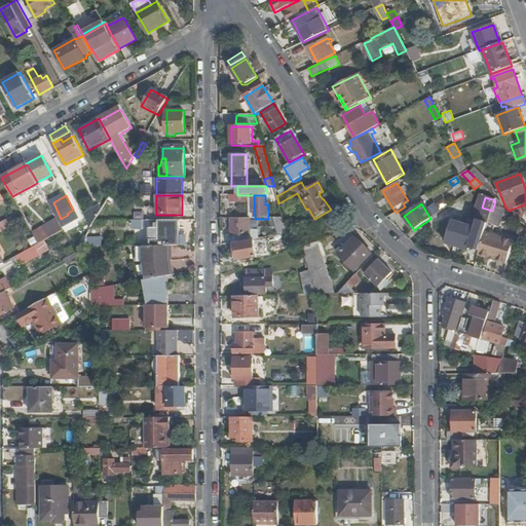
[(492,211),(482,208),(474,204),(470,219),(488,224),(488,223),(490,217),(492,211)]
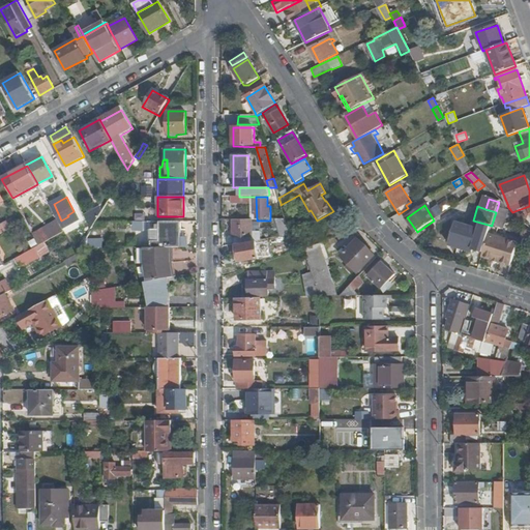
[(505,208),(498,206),(496,212),(494,218),(498,219),(503,222),(505,208)]
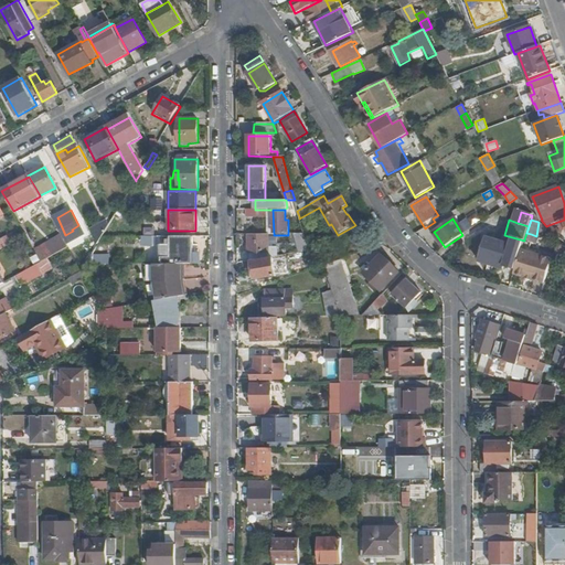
[(17,241),(12,233),(0,240),(0,243),(2,248),(17,241)]
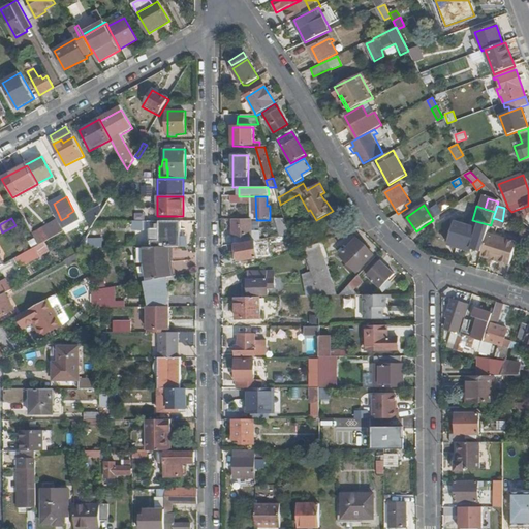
[(449,242),(483,252),(488,234),(489,232),(491,225),(472,220),(466,218),(465,224),(456,222),(449,242)]
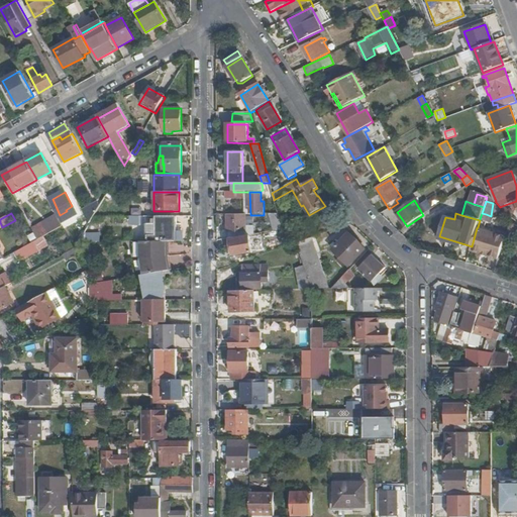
[(226,215),(227,239),(239,237),(252,235),(252,227),(244,227),(244,215),(226,215)]
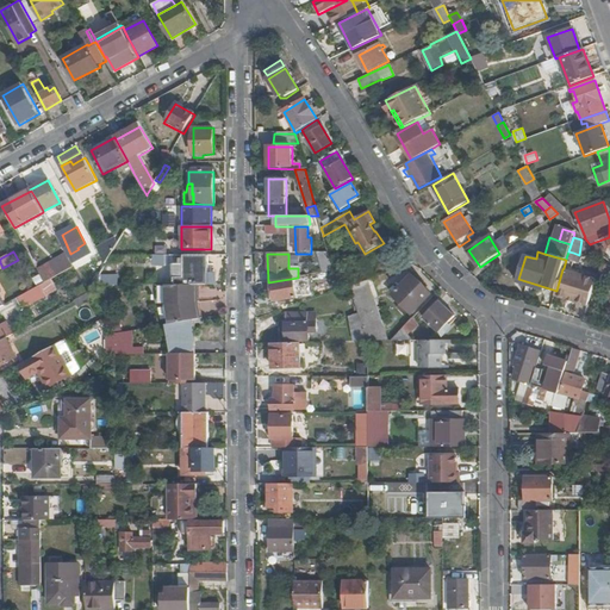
[(332,272),(328,254),(319,254),(318,254),(323,274),(332,272)]
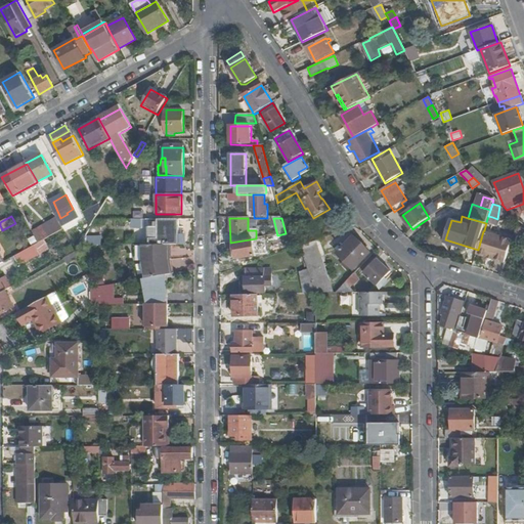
[(178,220),(163,220),(163,229),(159,229),(159,246),(168,246),(185,245),(185,236),(178,236),(178,220)]
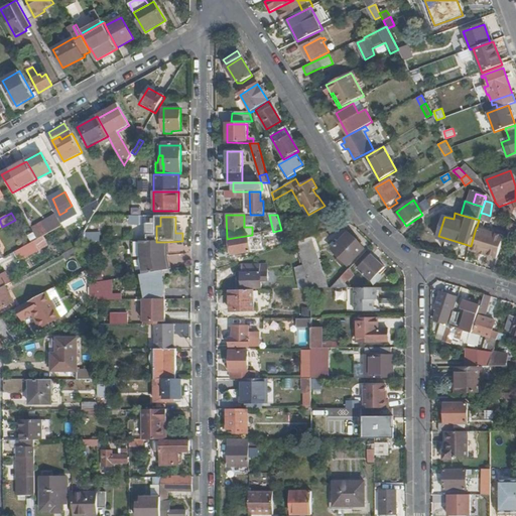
[(62,227),(57,219),(41,228),(45,236),(62,227)]
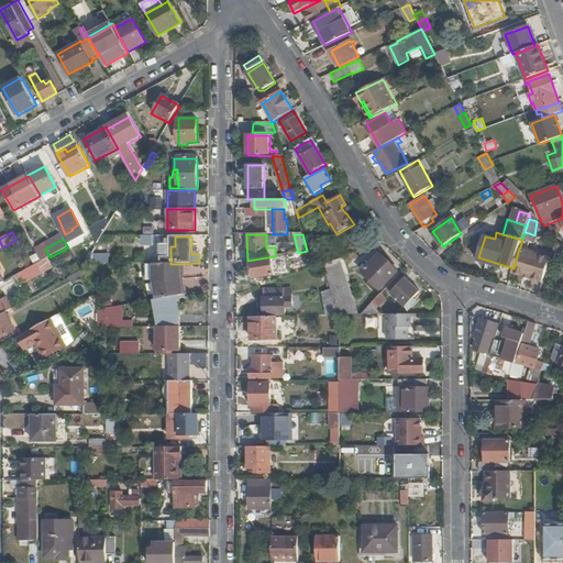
[(552,252),(562,255),(562,245),(555,243),(552,252)]
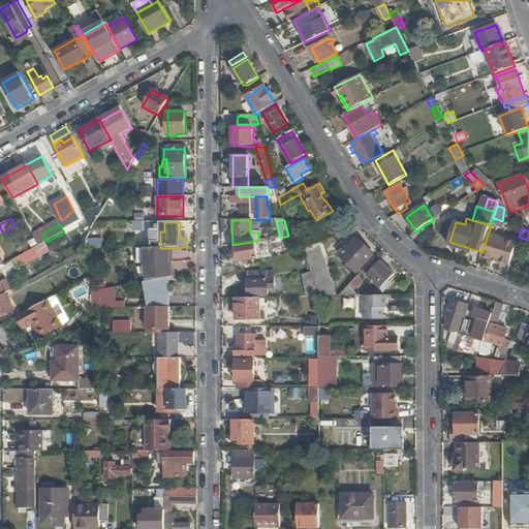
[(47,242),(42,234),(34,239),(38,246),(47,242)]
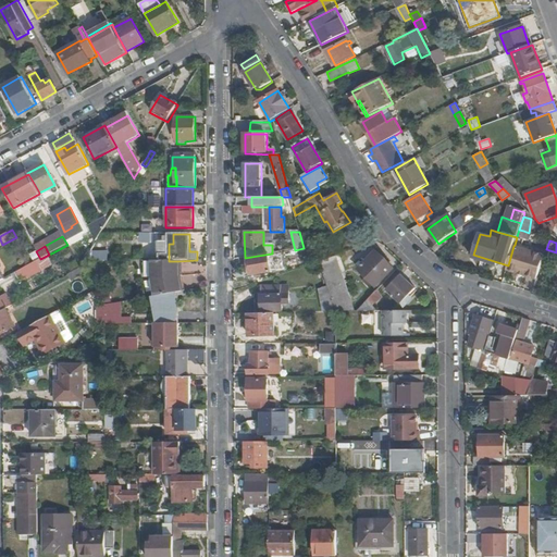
[(506,270),(536,280),(544,256),(514,246),(508,265),(506,270)]
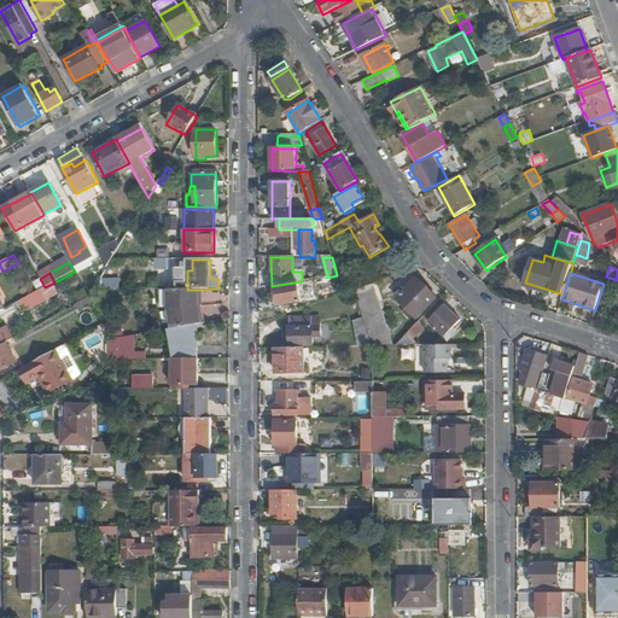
[(436,298),(418,280),(398,299),(415,318),(436,298)]
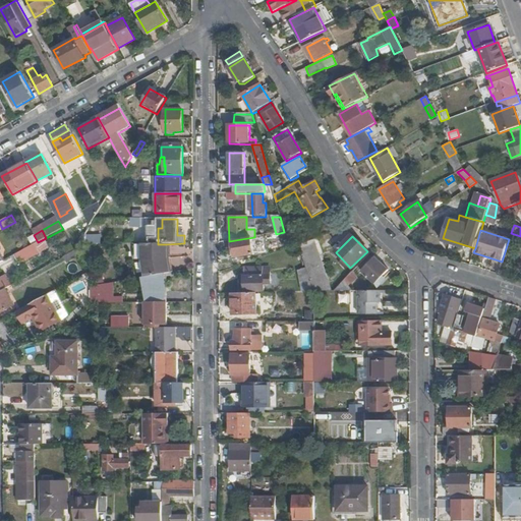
[(253,254),(251,239),(232,241),(234,251),(231,251),(232,254),(234,254),(235,257),(253,254)]
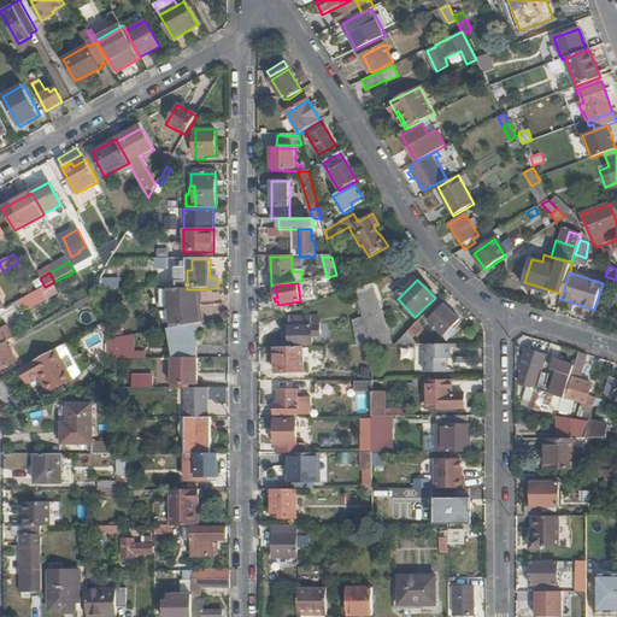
[(378,307),(370,283),(353,289),(364,321),(368,331),(386,325),(378,307)]
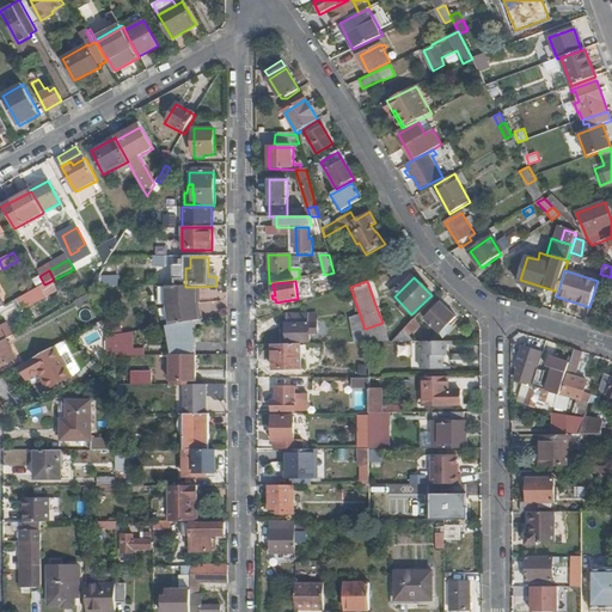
[(98,287),(92,287),(89,294),(89,295),(92,301),(98,298),(98,287)]
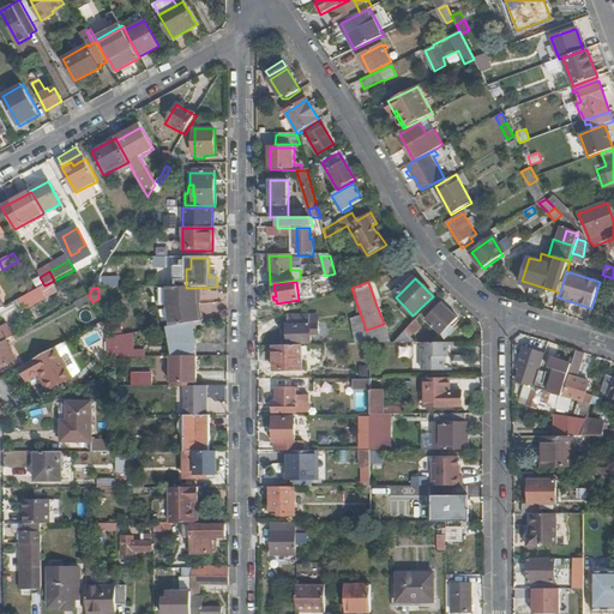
[(197,304),(197,288),(186,288),(179,288),(168,288),(168,307),(172,326),(174,326),(190,324),(193,323),(197,323),(200,321),(197,304)]
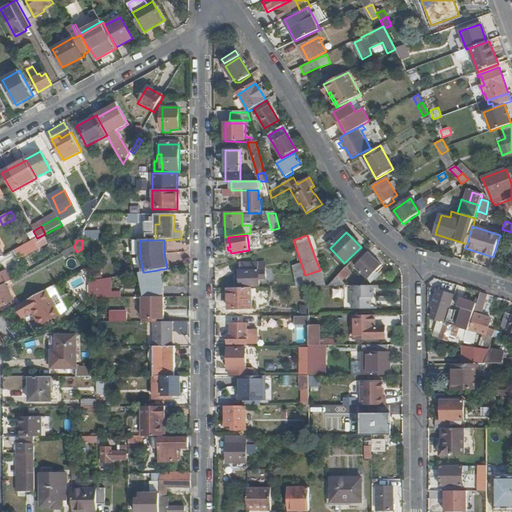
[(33,241),(14,251),(19,260),(38,250),(33,241)]
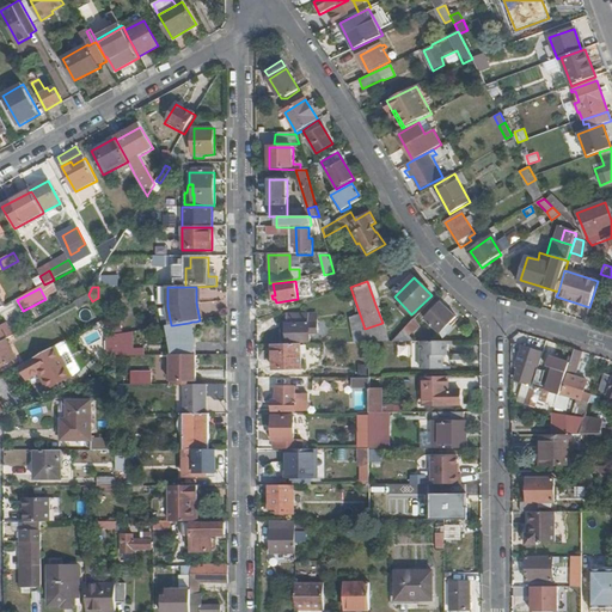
[(85,289),(73,295),(77,301),(89,295),(85,289)]
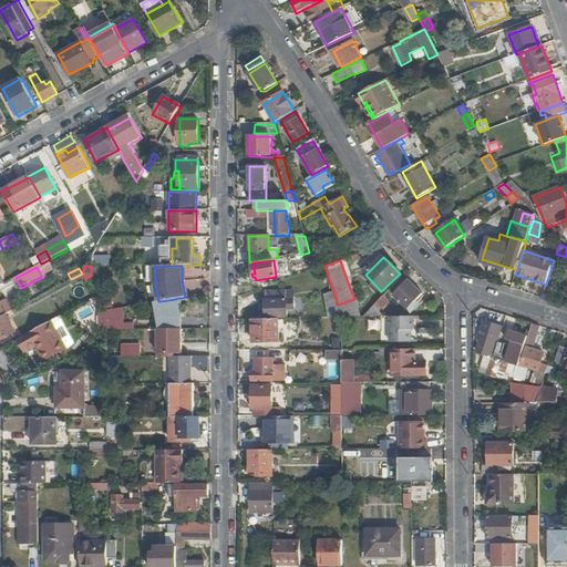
[(85,279),(82,274),(71,279),(69,280),(72,287),(85,279)]
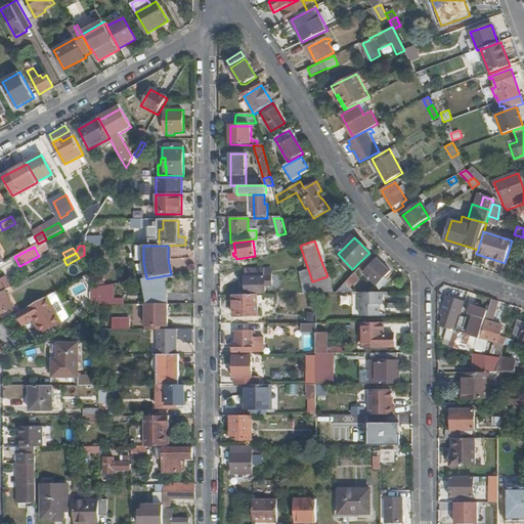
[(364,273),(378,286),(386,278),(391,272),(378,259),(364,273)]
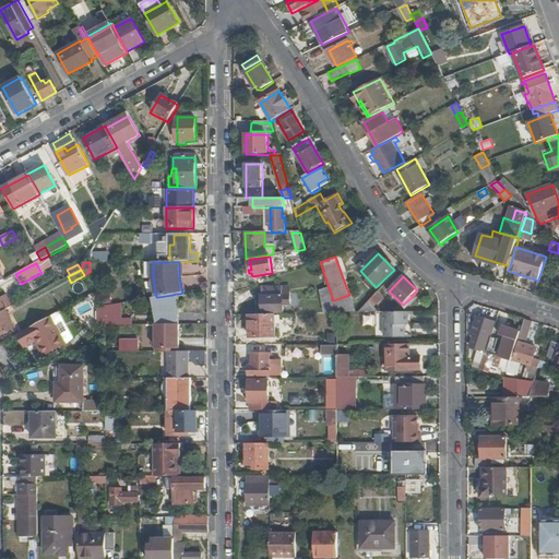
[(262,287),(262,296),(262,300),(258,300),(259,313),(282,312),(282,305),(289,305),(289,293),(286,293),(286,287),(262,287)]
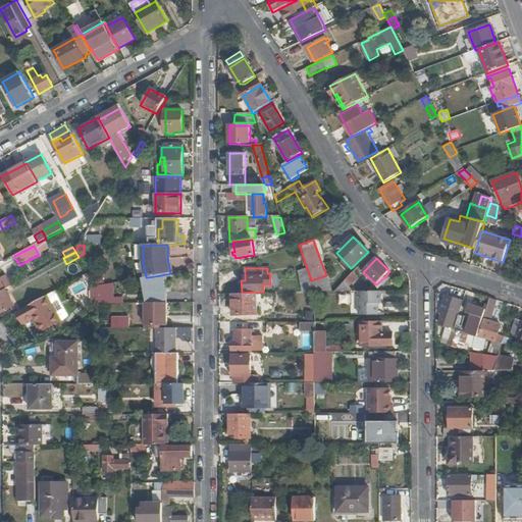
[(315,292),(311,280),(308,271),(302,272),(305,280),(302,282),(304,292),(315,292)]
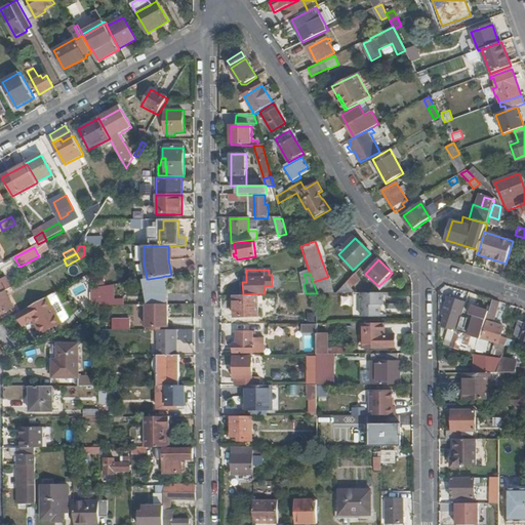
[(360,280),(356,274),(337,293),(351,293),(355,293),(351,287),(360,280)]
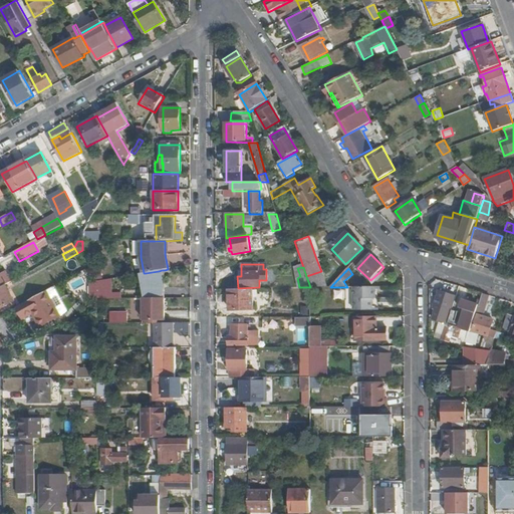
[(159,271),(146,273),(145,298),(162,298),(162,270),(159,271)]
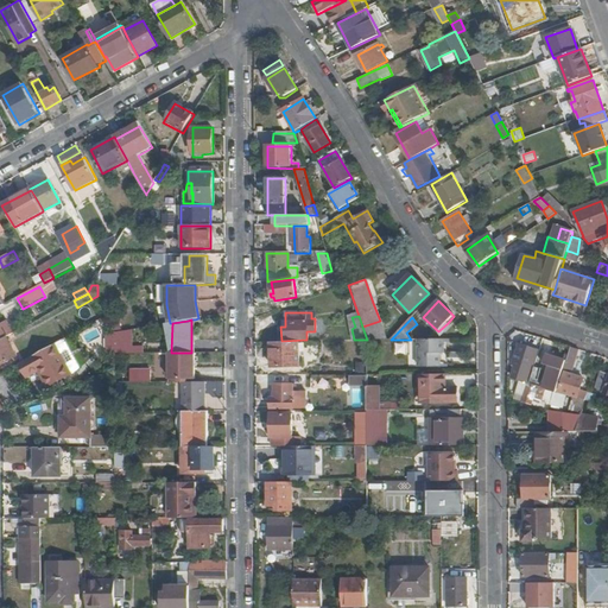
[(380,321),(362,327),(367,340),(387,340),(380,321)]
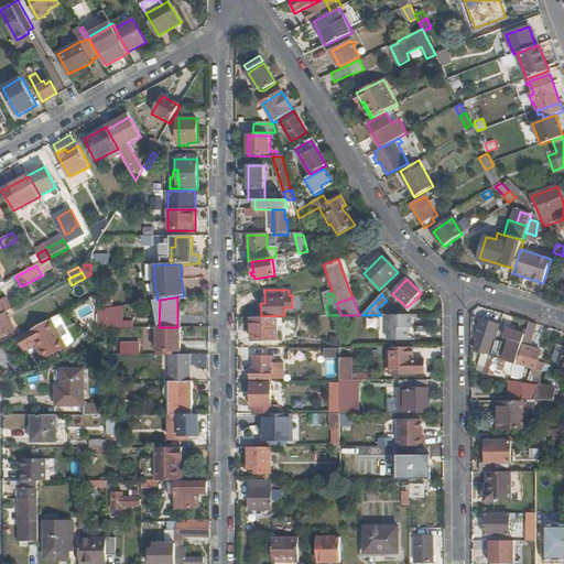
[(0,316),(6,313),(11,310),(6,300),(0,302),(0,316)]
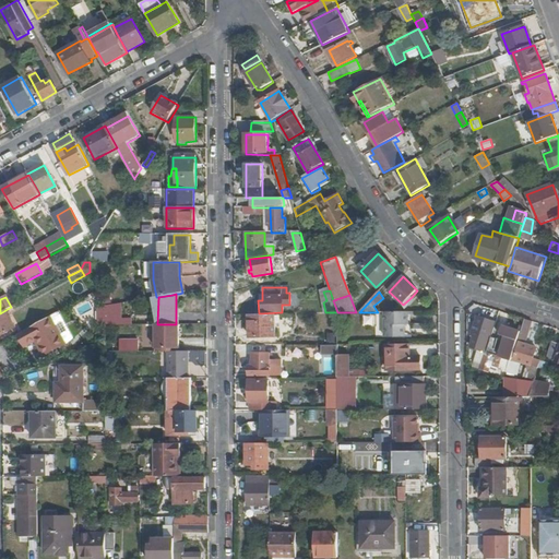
[(412,297),(403,305),(406,308),(414,299),(412,297)]
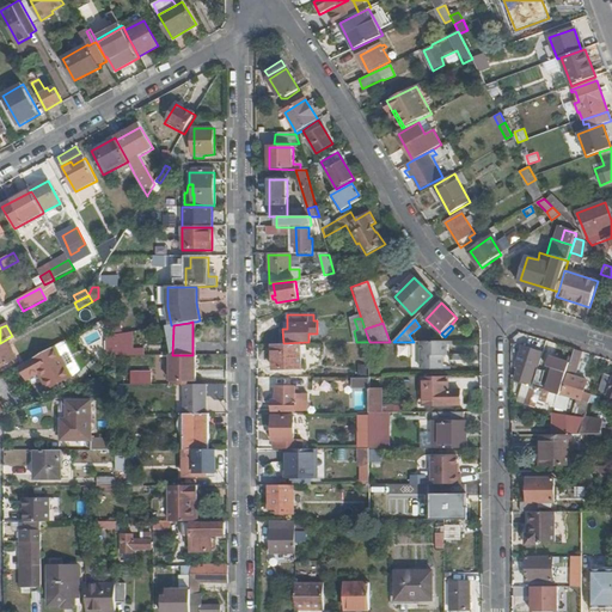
[(145,347),(144,331),(134,331),(135,347),(145,347)]
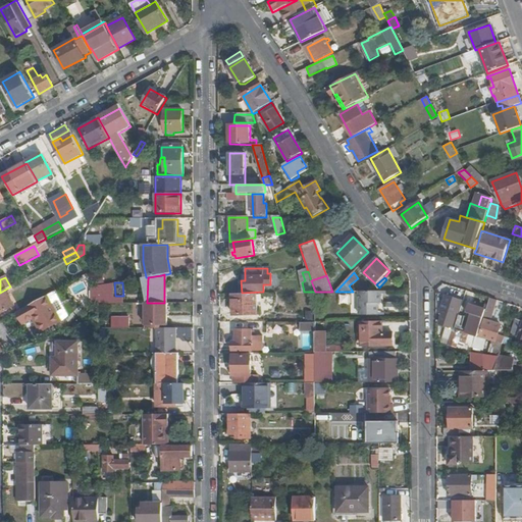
[(113,283),(99,285),(99,300),(99,303),(114,303),(113,283)]
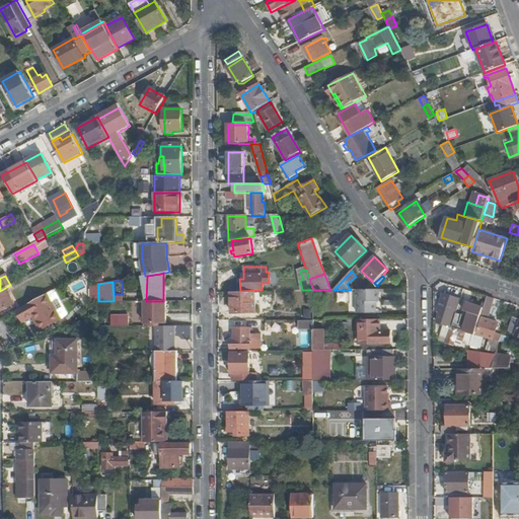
[(5,288),(0,291),(0,312),(14,304),(5,288)]
